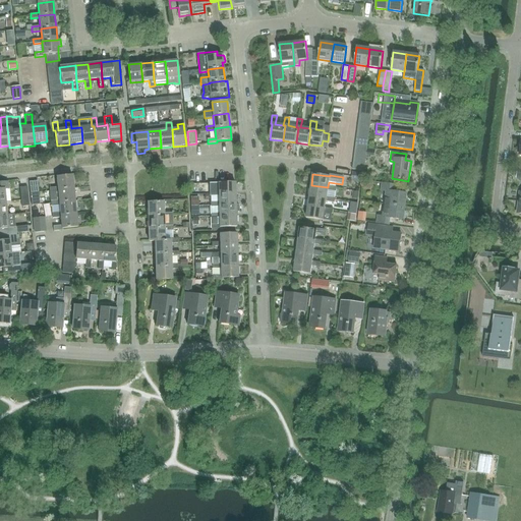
[(50,192),(58,192),(58,190),(74,188),(72,176),(57,177),(58,187),(50,188),(50,192)]
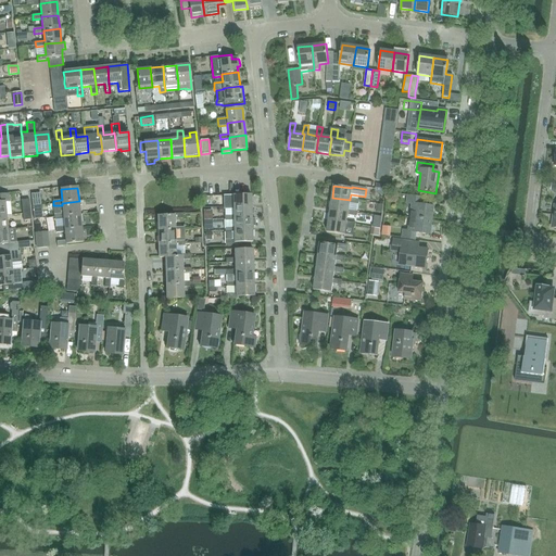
[(32,194),(33,206),(41,205),(39,193),(32,194)]
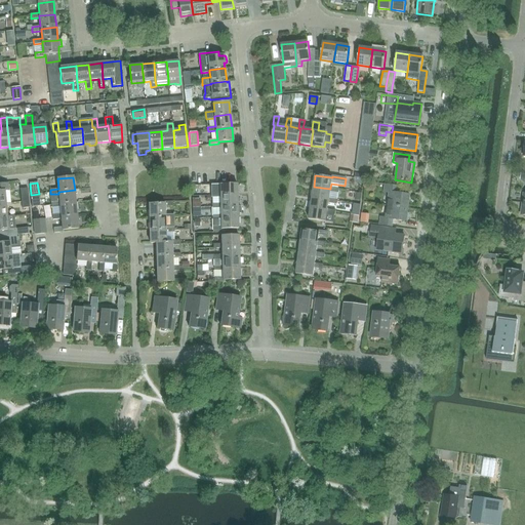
[(0,204),(6,203),(4,191),(8,190),(7,184),(0,184),(0,204)]
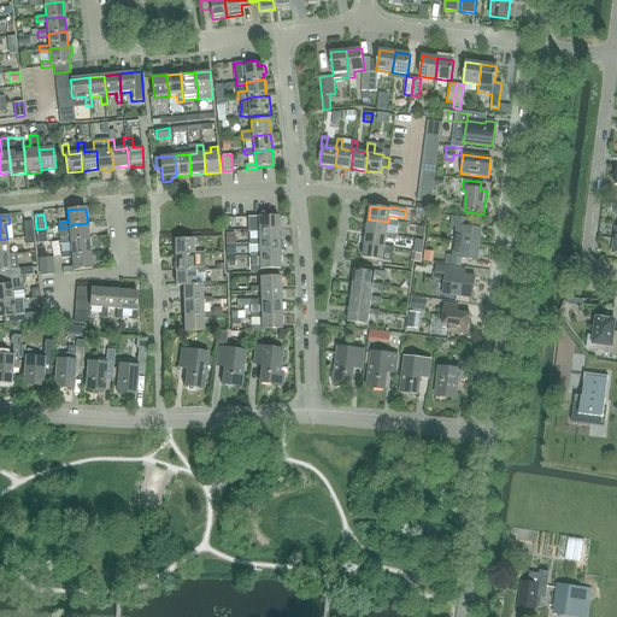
[(250,231),(259,231),(259,230),(278,229),(278,216),(258,217),(259,227),(248,227),(250,231)]
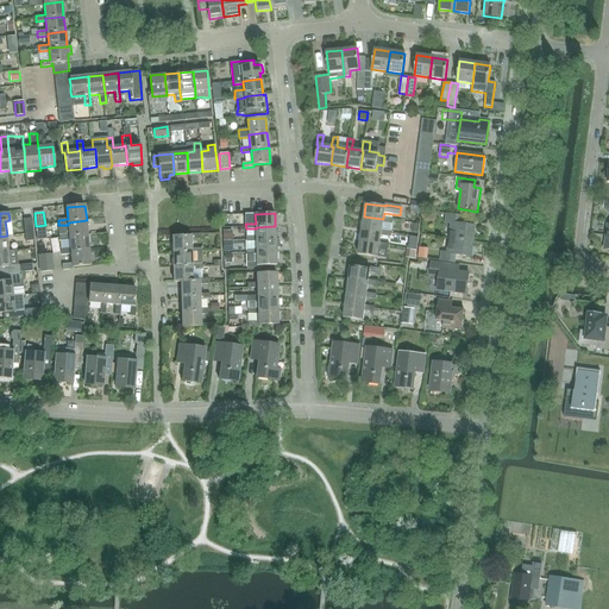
[(451,224),(450,238),(473,242),(475,226),(459,225),(460,215),(446,214),(445,224),(451,224)]
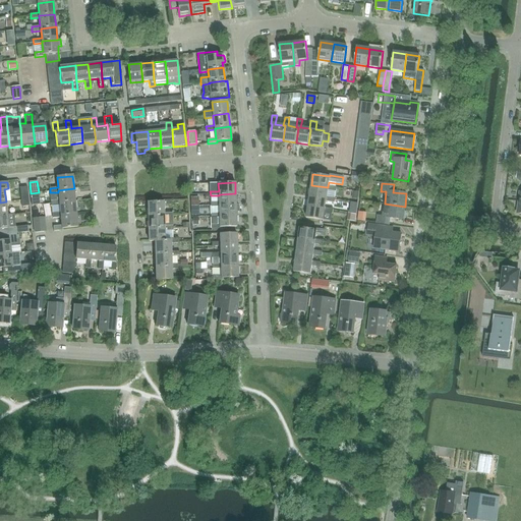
[(336,187),(328,186),(328,187),(311,185),(309,196),(326,198),(327,197),(327,190),(336,192),(336,187)]
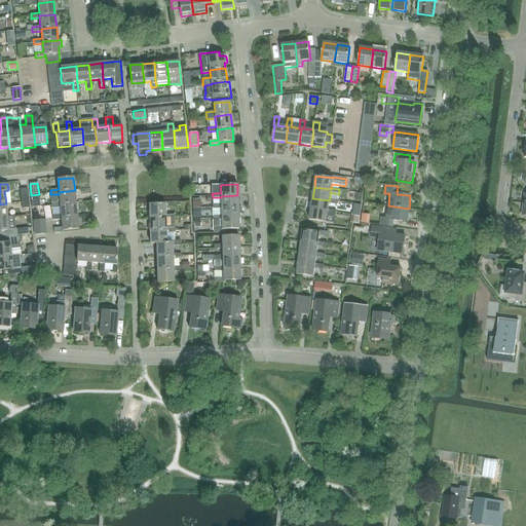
[(21,189),(22,202),(29,201),(28,189),(21,189)]
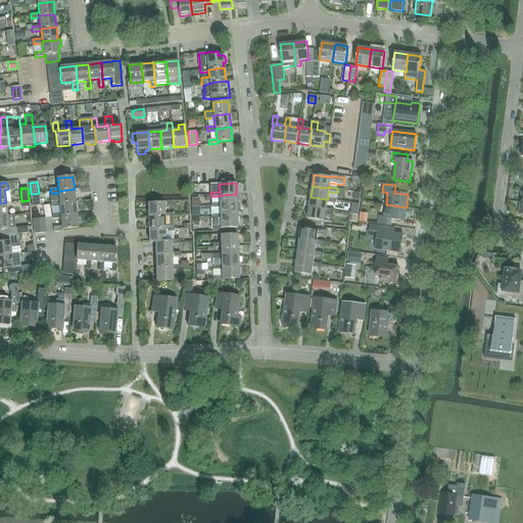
[(76,202),(75,189),(58,191),(58,193),(59,200),(51,201),(51,206),(59,205),(59,203),(76,202)]
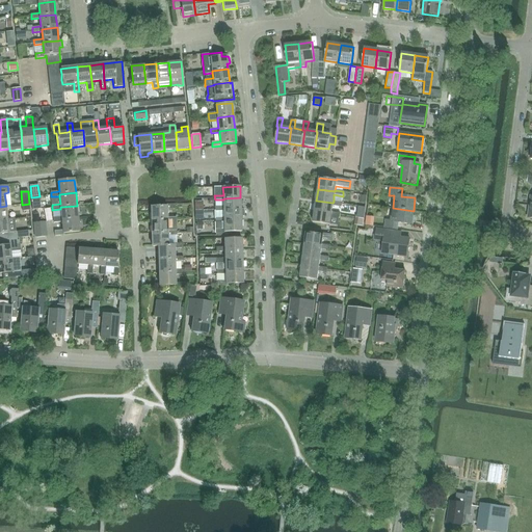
[(240,209),(240,197),(223,198),(223,200),(215,200),(215,211),(223,211),(223,210),(240,209)]
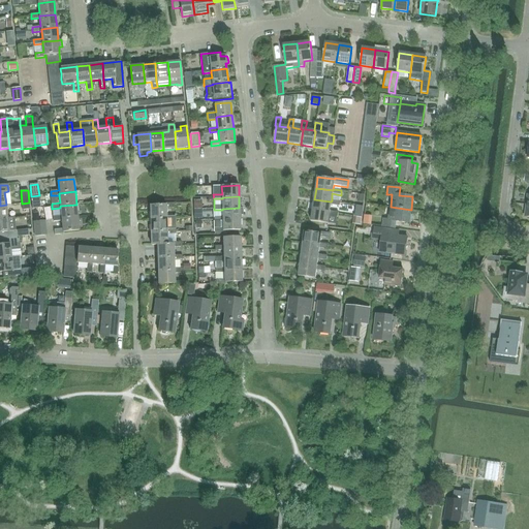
[(201,209),(201,199),(193,200),(193,209),(201,209)]
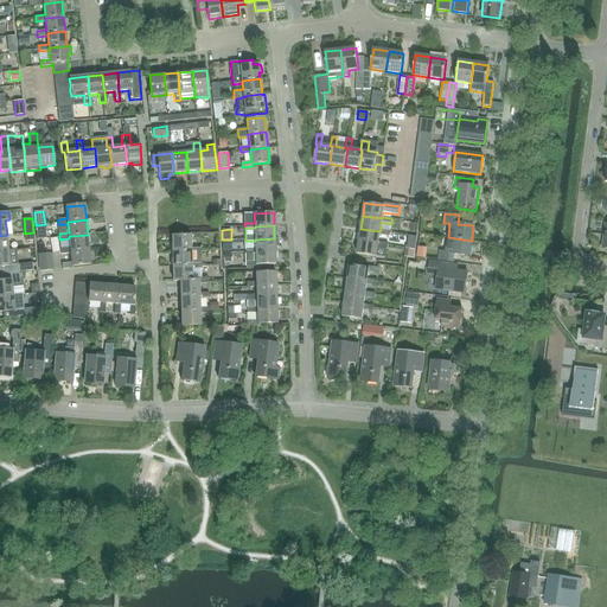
[(390,231),(381,230),(379,231),(360,229),(358,241),(378,244),(378,242),(379,235),(389,236),(390,231)]
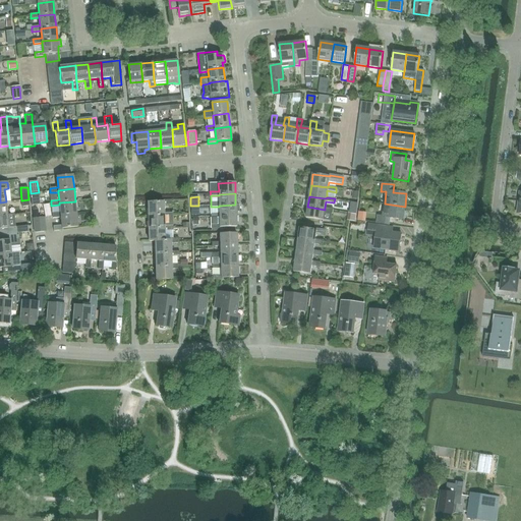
[(148,203),(148,215),(164,214),(164,213),(163,205),(172,205),(172,199),(163,200),(163,201),(148,203)]
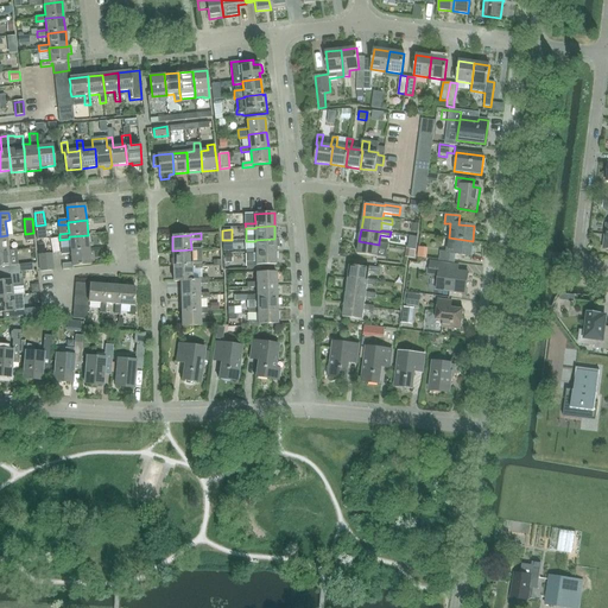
[(89,249),(88,235),(69,236),(69,239),(70,248),(61,249),(62,255),(71,254),(71,252),(89,249)]
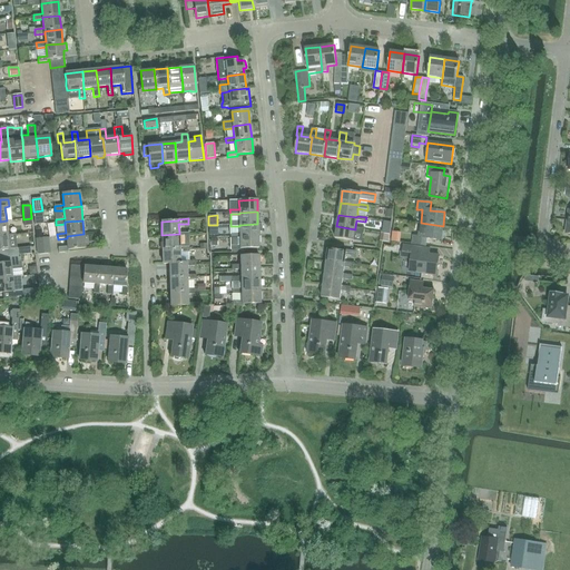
[(441,241),(443,226),(421,223),(419,237),(413,236),(412,245),(425,246),(426,238),(441,241)]
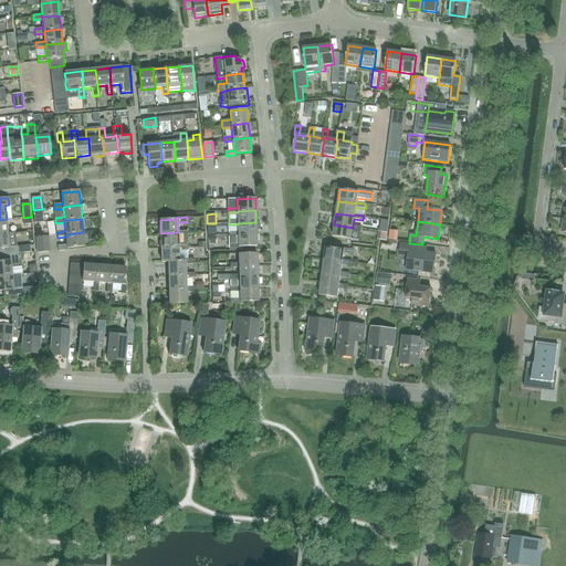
[(238,237),(238,234),(257,234),(257,230),(259,230),(259,222),(255,222),(238,223),(238,224),(229,224),(229,237),(238,237)]
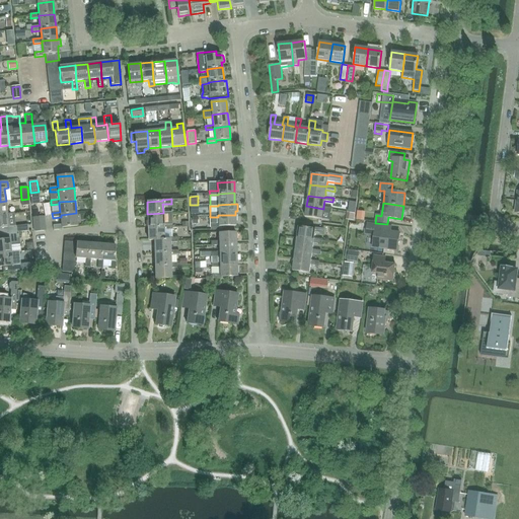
[(198,214),(198,206),(190,206),(191,215),(198,214)]
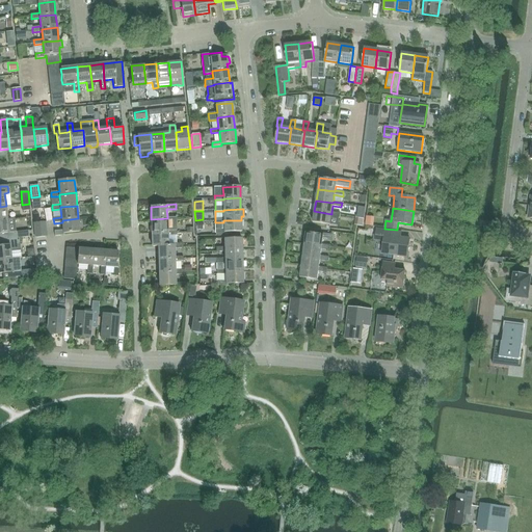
[(340,214),(331,212),(331,214),(314,211),(313,222),(329,224),(330,217),(340,218),(340,214)]
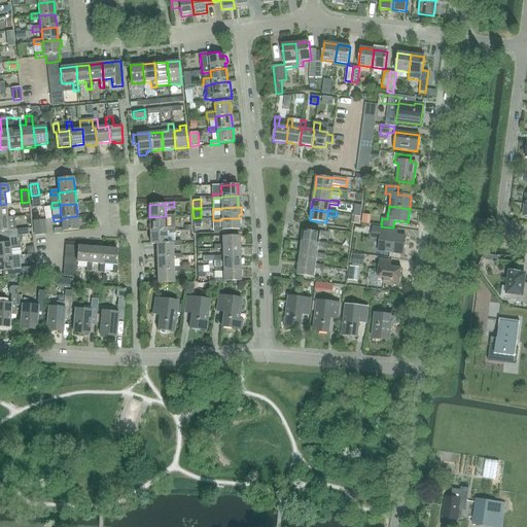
[(356,210),(355,217),(362,218),(363,211),(356,210)]
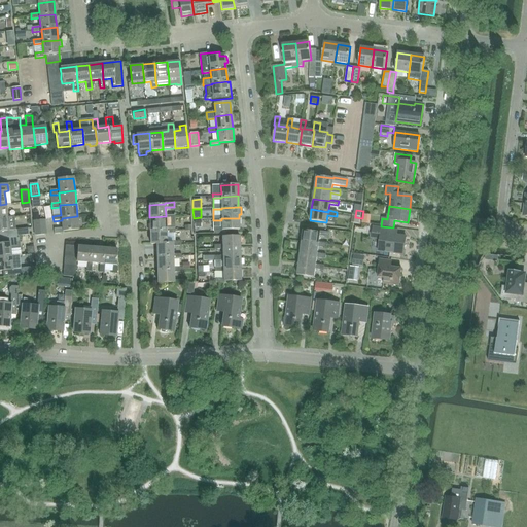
[(166,215),(166,216),(149,217),(150,231),(167,231),(166,229),(174,227),(174,220),(174,215),(166,215)]
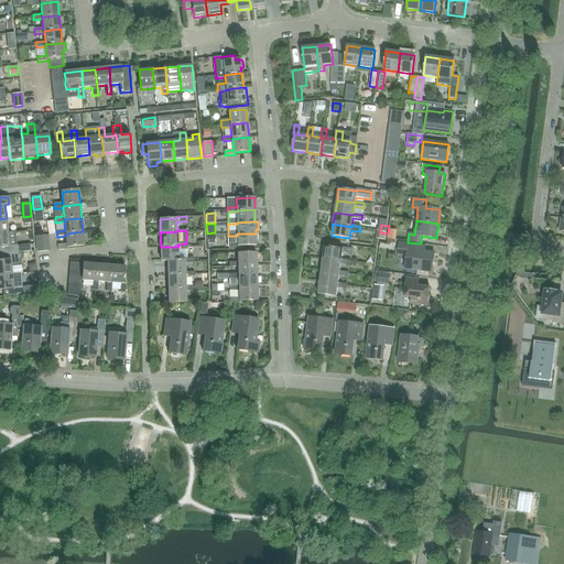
[(84,246),(83,231),(66,234),(66,236),(67,245),(57,246),(58,250),(68,249),(68,247),(84,246)]
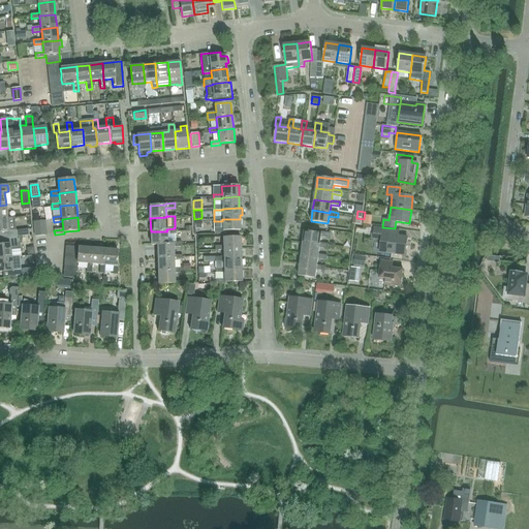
[(9,231),(7,218),(0,218),(0,231),(2,232),(3,239),(20,237),(30,236),(29,229),(9,231)]
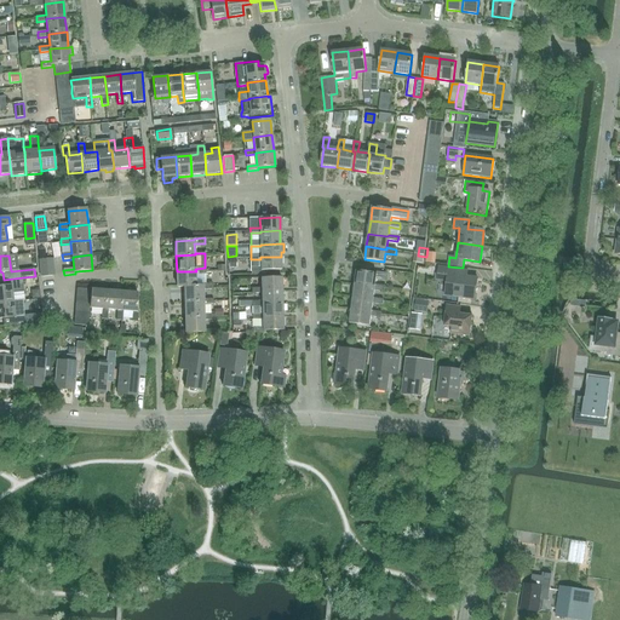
[(281,270),(281,257),(260,257),(260,259),(251,259),(251,267),(251,273),(262,273),(262,270),(281,270)]
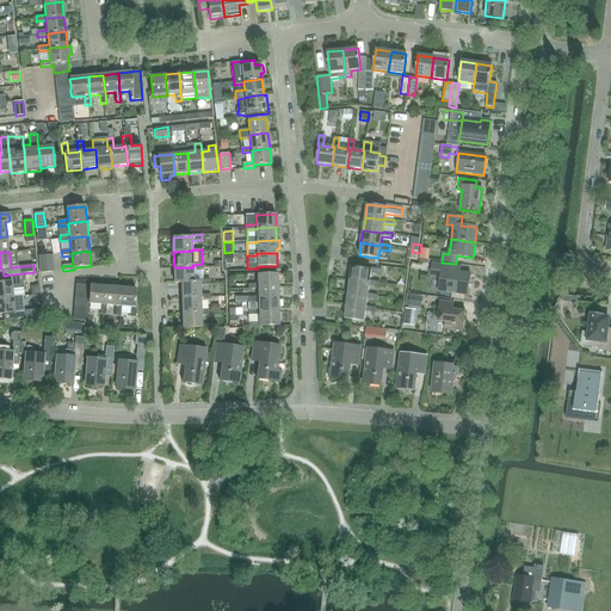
[(38,257),(39,269),(48,267),(48,264),(54,264),(53,254),(38,257)]
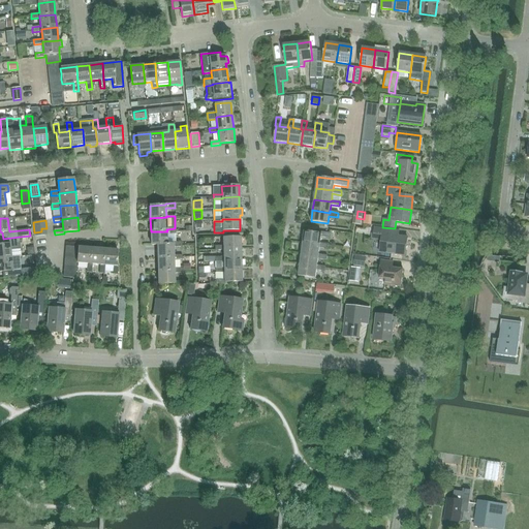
[(175,228),(166,229),(167,231),(151,231),(151,245),(157,245),(167,245),(167,244),(167,235),(176,234),(175,228)]
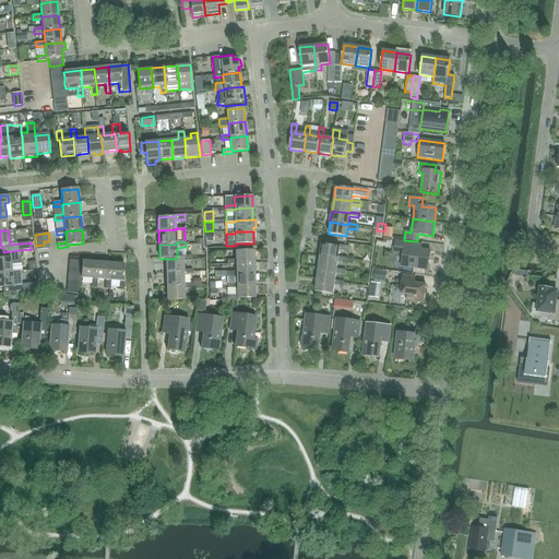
[(420,245),(395,241),(394,247),(392,247),(391,253),(402,254),(401,266),(428,270),(430,251),(420,250),(420,245)]
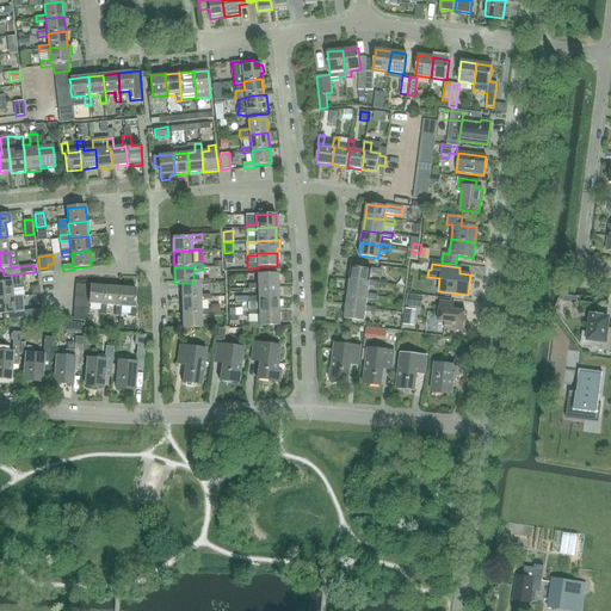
[(351,267),(350,281),(369,283),(370,281),(370,273),(381,275),(381,270),(371,269),(370,270),(351,267)]
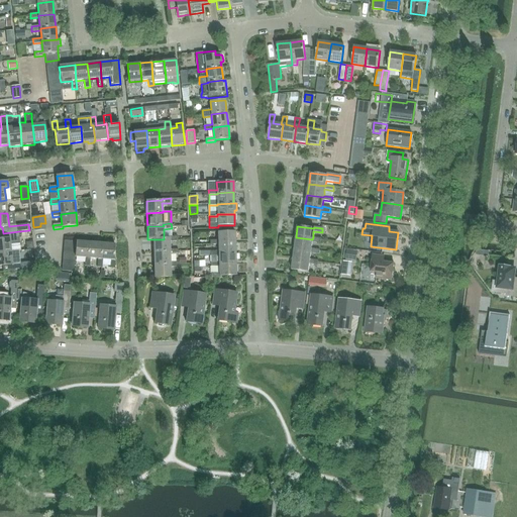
[(20,242),(19,231),(3,233),(3,239),(0,239),(0,252),(11,251),(10,243),(20,242)]
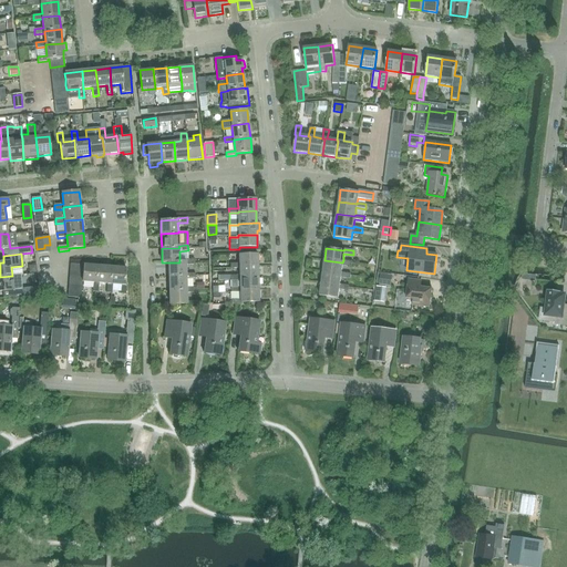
[(230,268),(239,268),(239,267),(257,266),(257,254),(239,255),(239,264),(230,264),(230,268)]
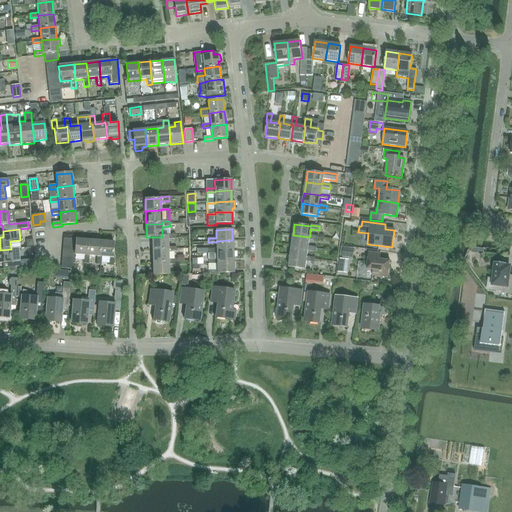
[(167,235),(162,236),(162,237),(152,237),(153,250),(168,249),(168,247),(168,239),(176,239),(176,234),(167,234),(167,235)]
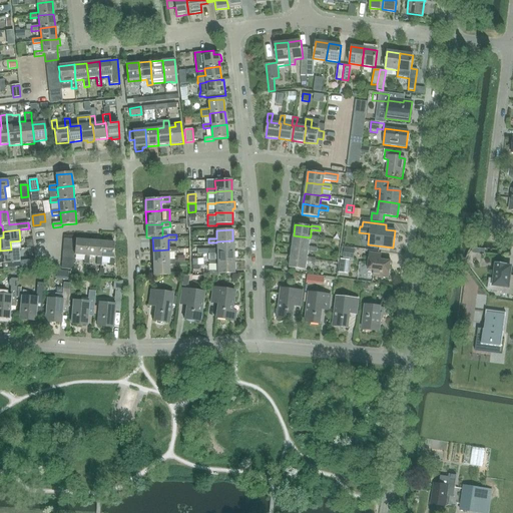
[(319,236),(311,235),(310,237),(294,235),(292,246),(309,248),(309,246),(310,240),(318,241),(319,236)]
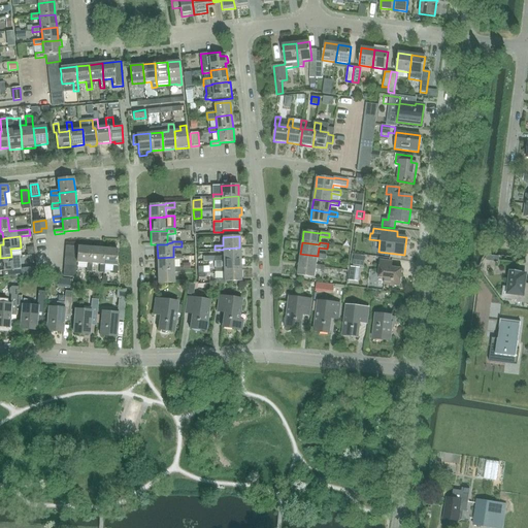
[(90,264),(91,248),(78,248),(77,263),(88,263),(87,272),(92,272),(92,264),(90,264)]
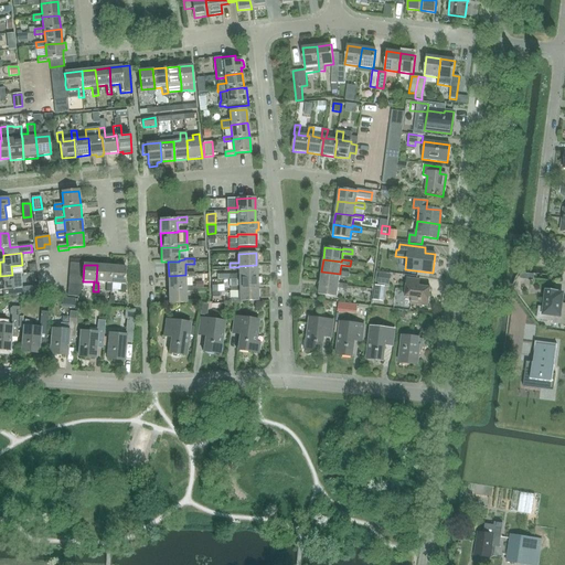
[(110,284),(112,266),(97,265),(96,283),(98,283),(107,283),(107,292),(112,292),(113,284),(110,284)]
